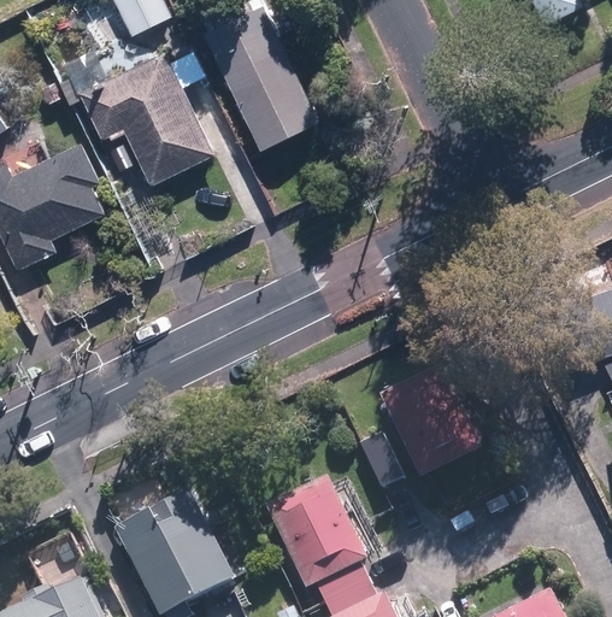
[(113,0),(130,35),(170,16),(163,0),(113,0)]
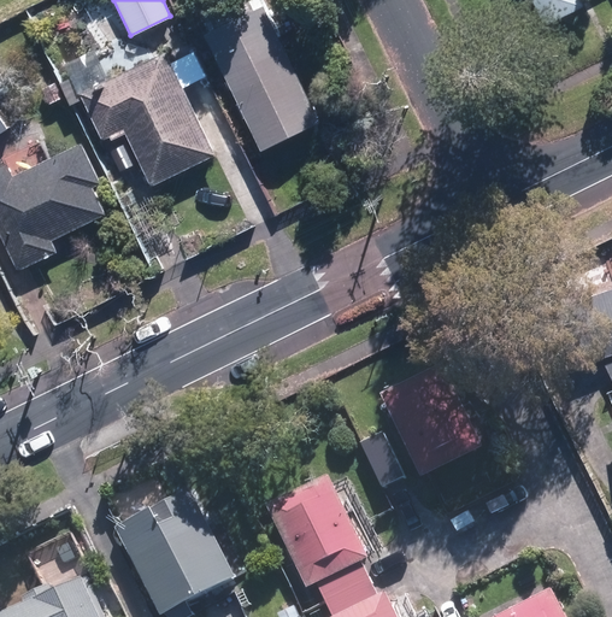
[(524,0),(539,27),(578,6),(575,0),(524,0)]
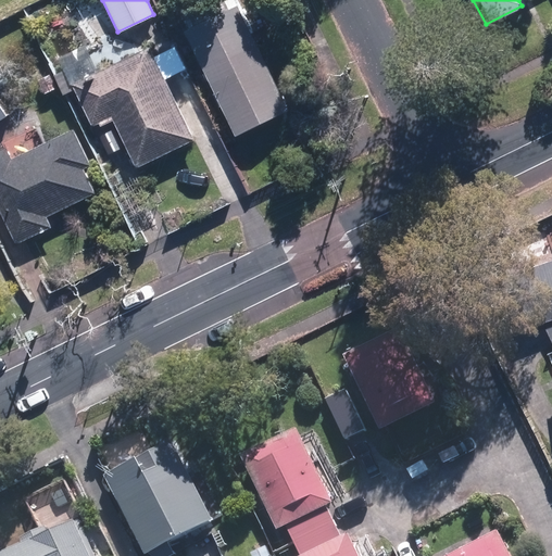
[(183,33),(233,138),(287,113),(236,7),(183,33)]
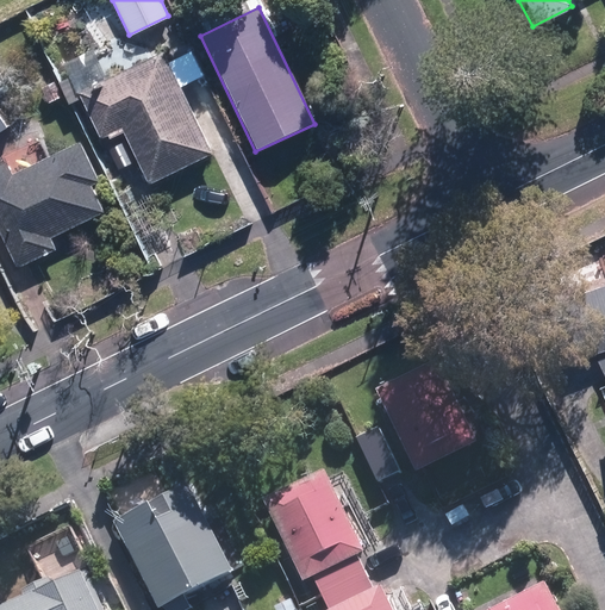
[(169,63),(163,51),(79,93),(101,141),(122,131),(148,186),(214,154),(181,87),(204,76),(192,53),(169,63)]
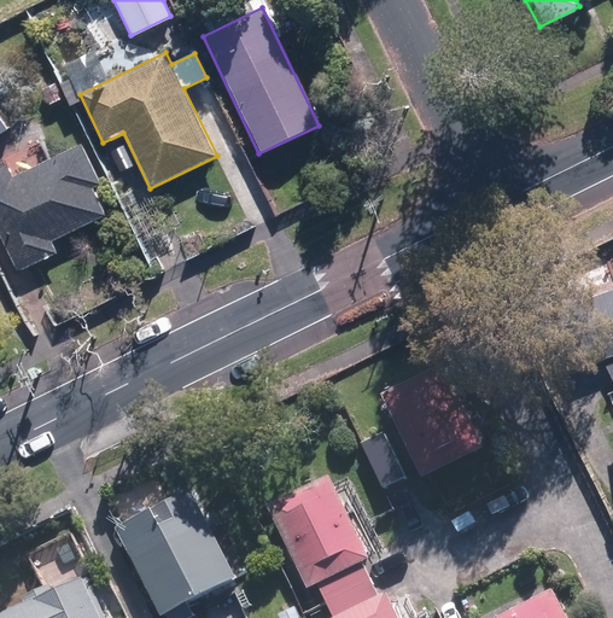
[(62,99),(54,83),(41,89),(48,105),(62,99)]
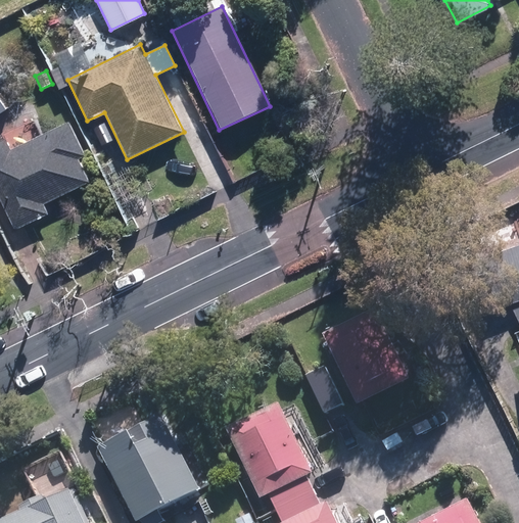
[(0,197),(16,231),(50,215),(46,204),(92,183),(80,159),(87,156),(71,122),(12,150),(7,139),(0,142),(0,197)]
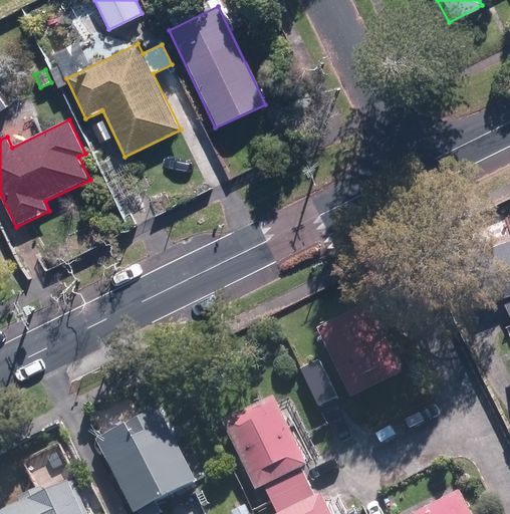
[(473,302),(509,288),(509,225),(503,228),(506,235),(456,253),(473,302)]
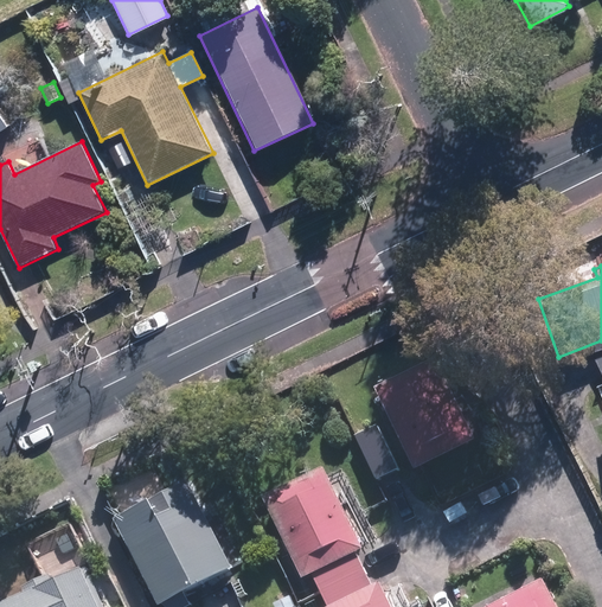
[(601,349),(588,356),(599,377),(601,376),(601,349)]
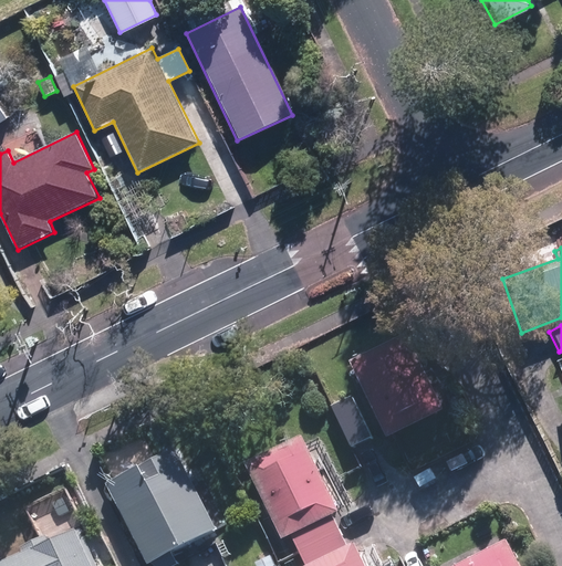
[(378,437),(435,409),(397,333),(341,360),(378,437)]
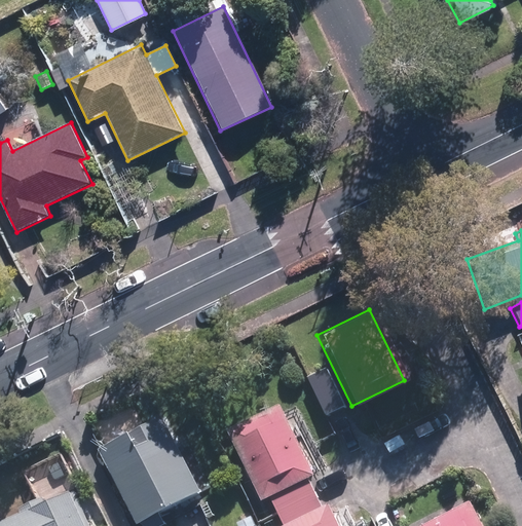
[(340,405),(325,373),(307,382),(322,414),(340,405)]
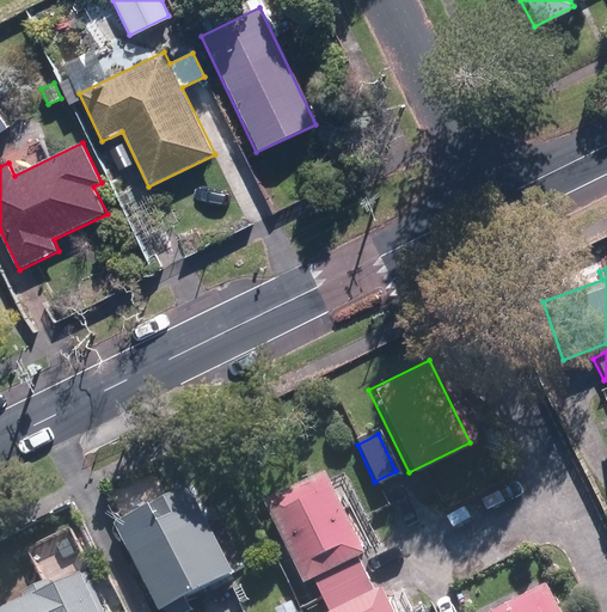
[(317,597),(360,576),(351,560),(361,555),(320,471),(257,502),(298,586),(308,581),(314,594),(317,597)]
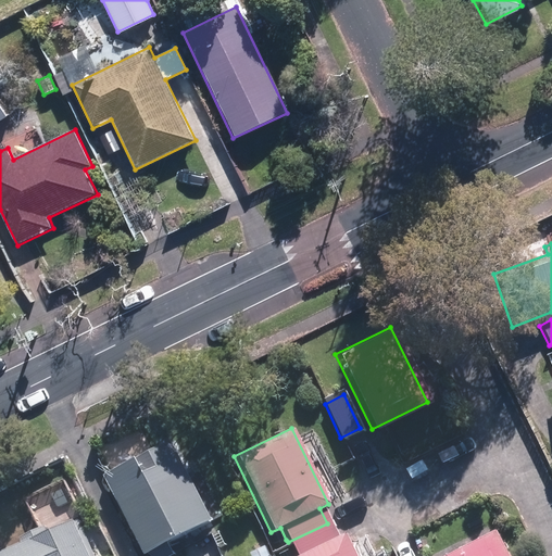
[(136,554),(204,519),(163,441),(96,476),(136,554)]
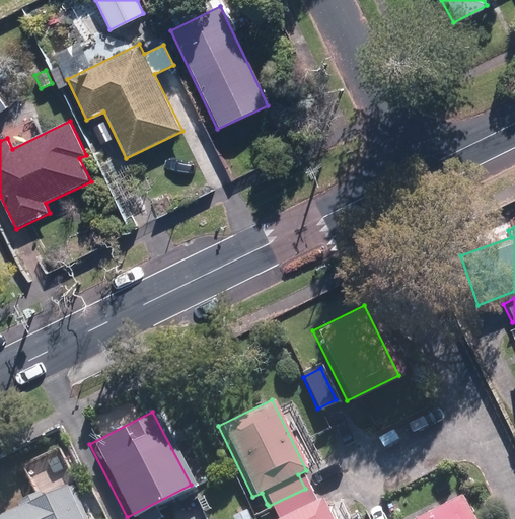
[(82,518),(66,484),(39,497),(35,490),(12,500),(15,507),(0,513),(0,518),(82,518)]
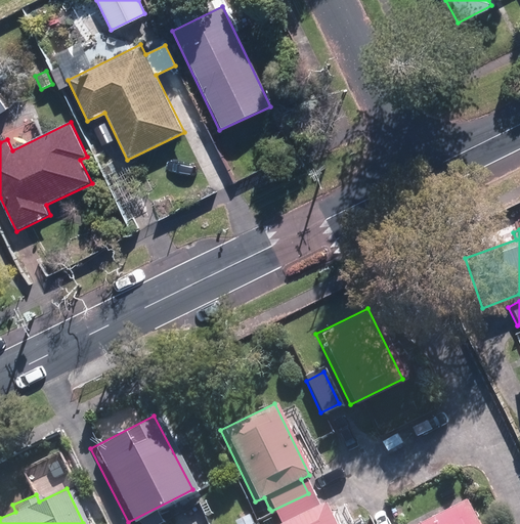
[(308,493),(271,511),(276,523),(332,523),(323,507),(316,511),(310,498),(308,493)]
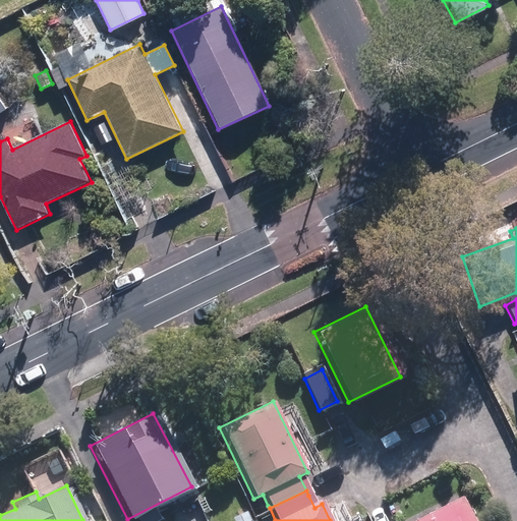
[(477,520),(464,494),(410,520),(477,520)]
